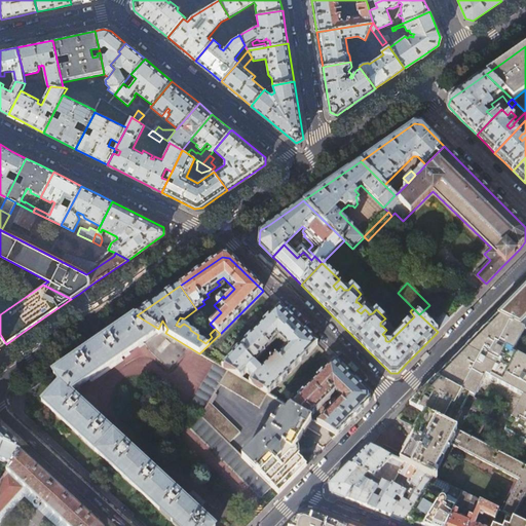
[(525,287),(498,314),(525,329),(525,287)]
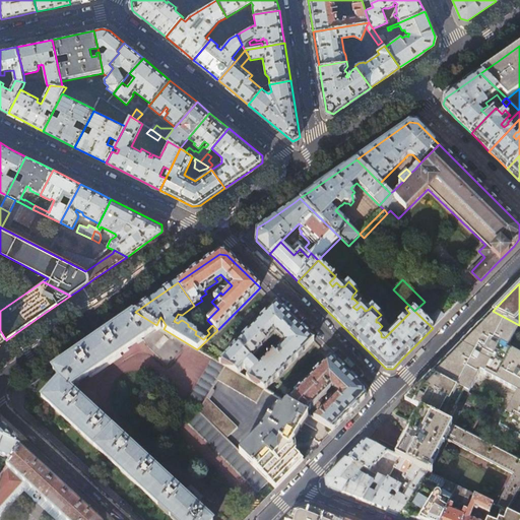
[(238,374),(244,369),(250,375),(246,379),(264,389),(265,390),(314,340),(277,305),(277,304),(219,363),(225,366),(238,374)]
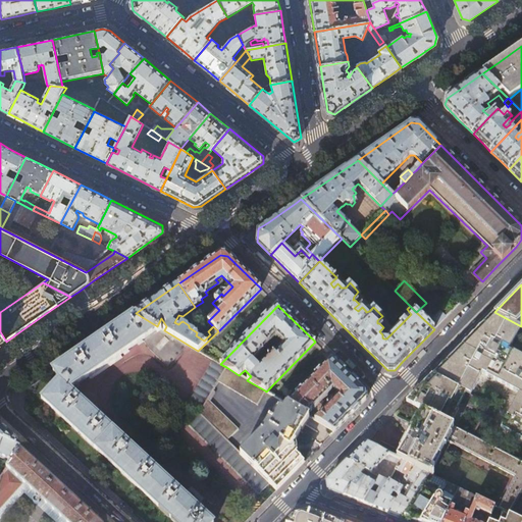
[(420,311),(417,313),(434,329),(446,318),(440,312),(435,316),(431,316),(427,312),(424,315),(420,311)]
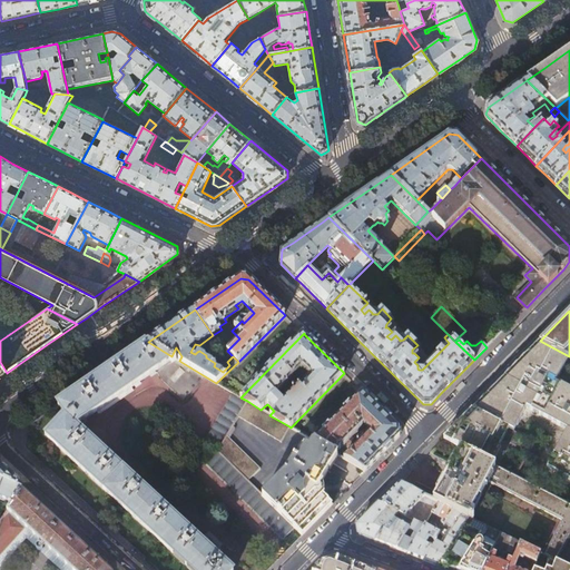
[(569,387),(557,381),(569,356),(540,341),(516,366),(503,379),(472,410),(509,430),(514,433),(527,409),(568,430),(547,468),(569,479),(569,387)]
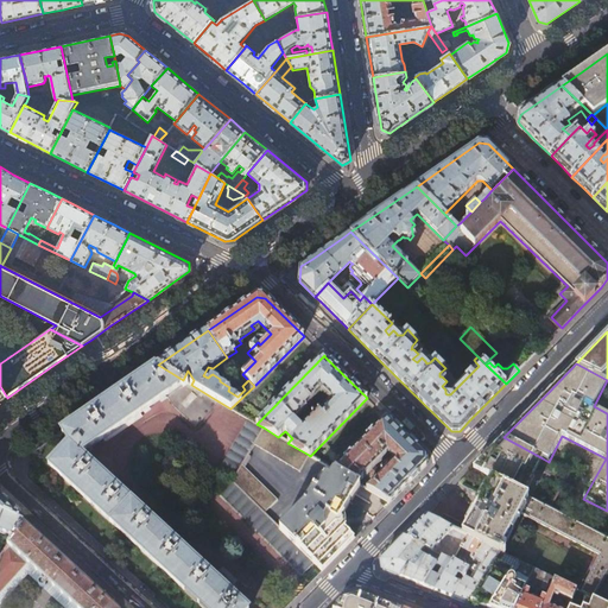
[(191,385),(183,380),(158,365),(62,431),(71,444),(51,467),(204,607),(248,607),(232,593),(238,587),(220,570),(214,576),(81,454),(86,449),(103,437),(107,441),(143,416),(140,412),(166,396),(173,406),(195,426),(219,401),(191,385)]
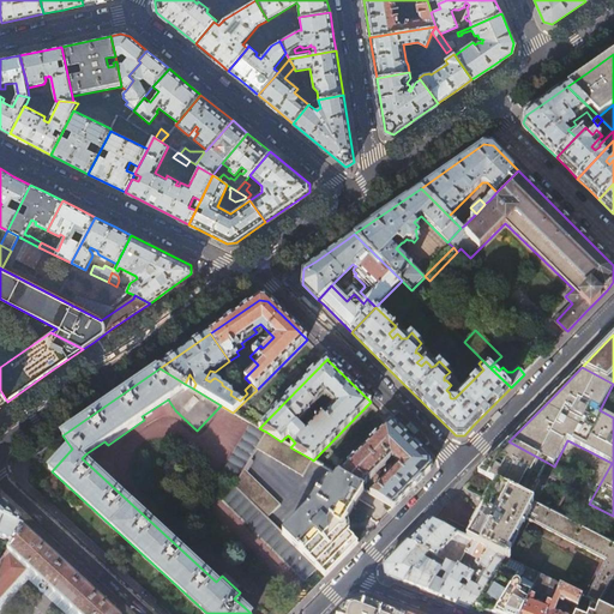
[(393,507),(431,470),(431,461),(391,422),(338,475),(339,476),(362,489),(393,507)]
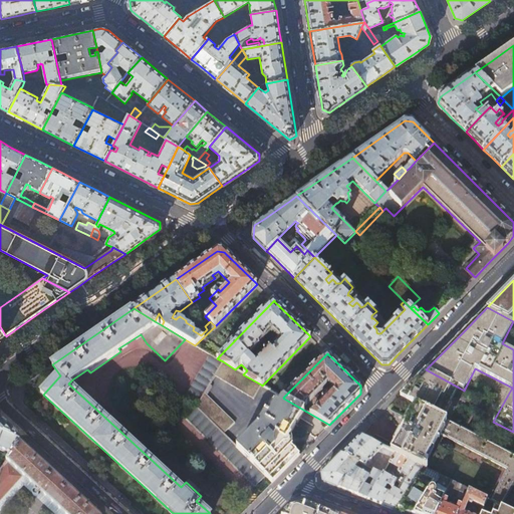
[(214,375),(223,361),(217,358),(210,354),(183,400),(196,407),(204,393),(214,375)]
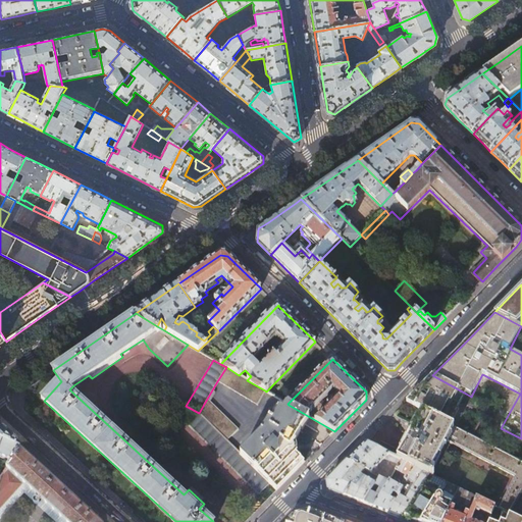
[(247,380),(239,375),(226,367),(217,381),(256,405),(265,390),(247,380)]
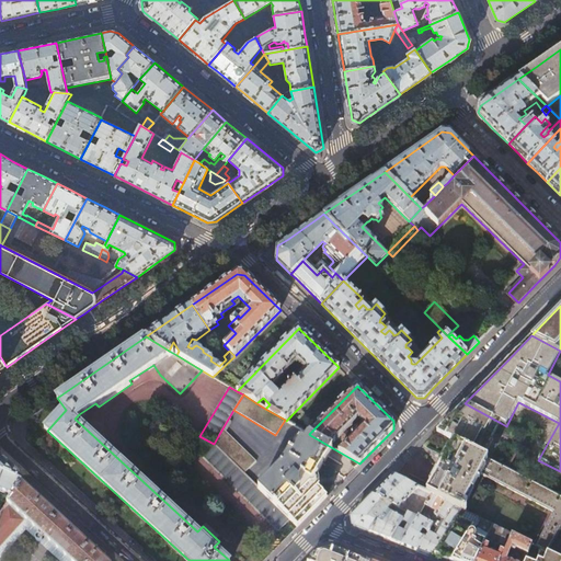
[(465,403),(437,432),(454,441),(482,456),(491,439),(492,439),(501,423),(465,403)]
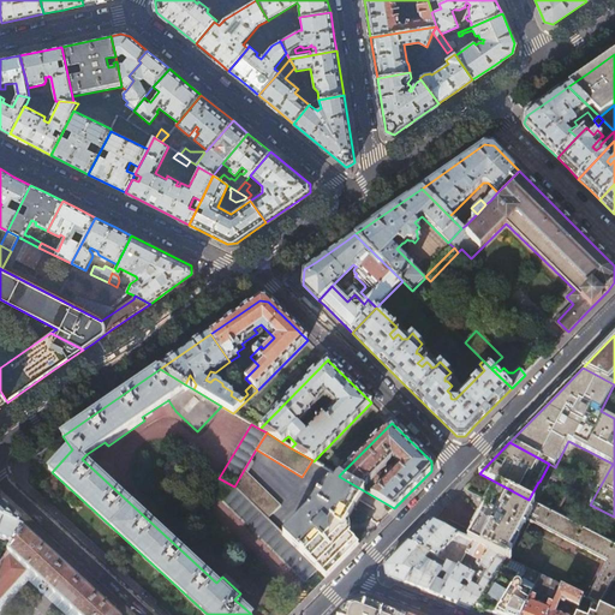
[(281,506),(244,470),(234,487),(268,519),(281,506)]
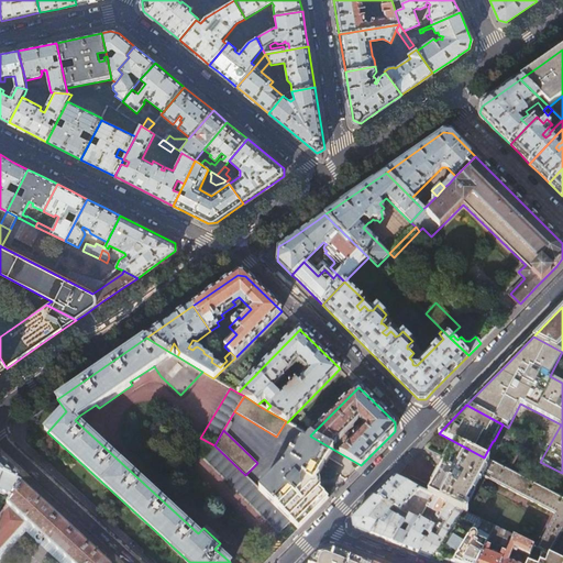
[(313,481),(332,449),(311,437),(308,438),(305,443),(301,441),(294,454),(290,452),(280,468),(260,490),(299,528),(328,498),(315,485),(313,481)]
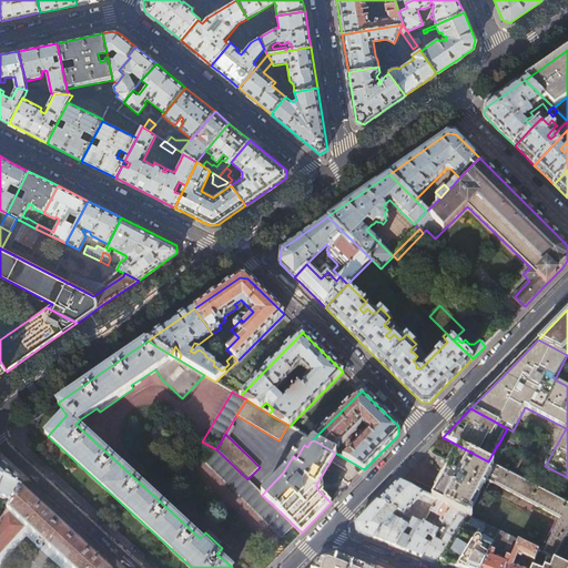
[(567,503),(488,462),(459,446),(432,499),(437,501),(452,508),(467,516),(486,480),(561,519),(543,553),(555,559),(567,536),(567,503)]
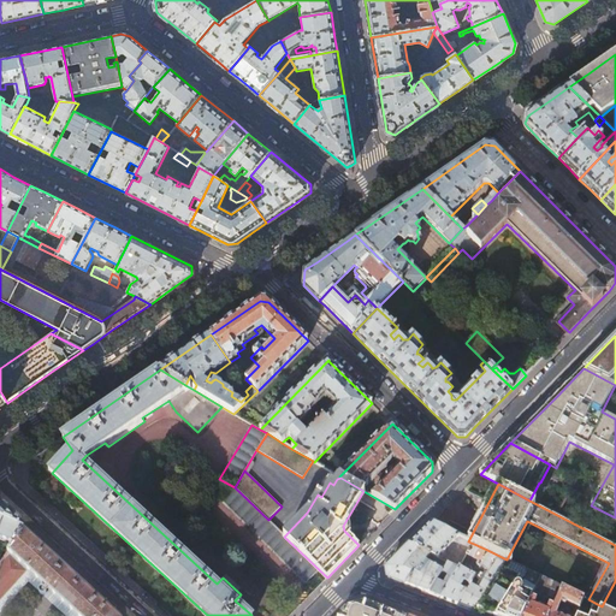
[(268,520),(235,487),(223,499),(307,584),(319,570),(284,537),(268,520)]
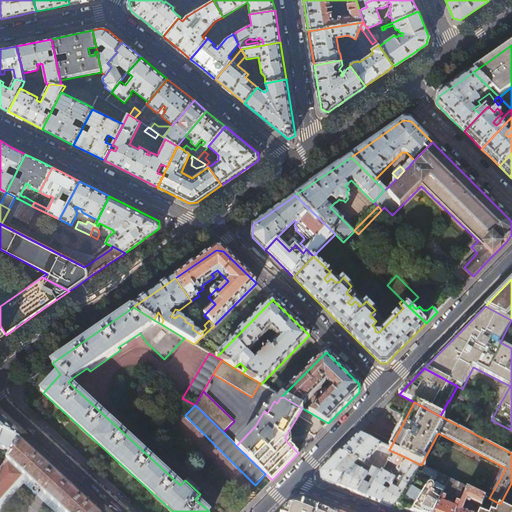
[(0,430),(3,432),(16,438),(17,437),(2,423),(1,422),(0,421),(0,430)]
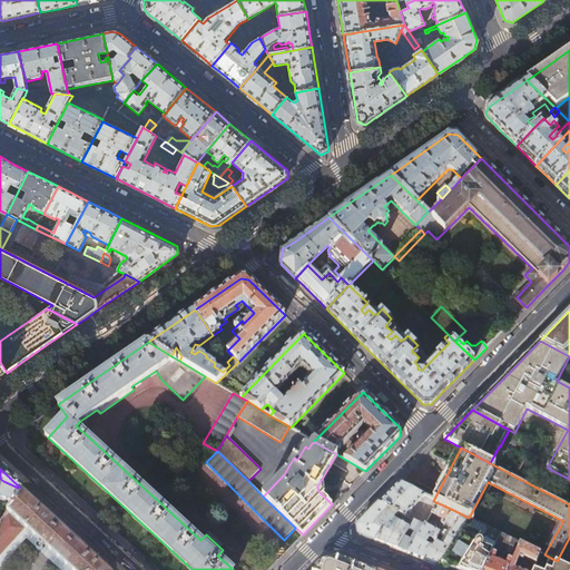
[(3,481),(0,479),(0,498),(12,504),(22,490),(22,489),(18,488),(3,481)]
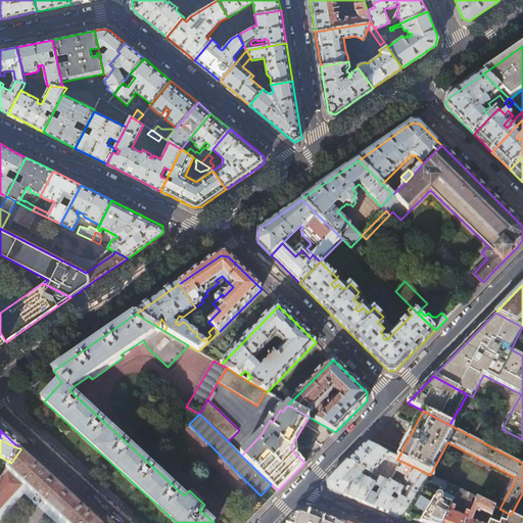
[(400,465),(402,462),(397,460),(367,443),(349,462),(366,471),(371,474),(385,460),(400,465)]
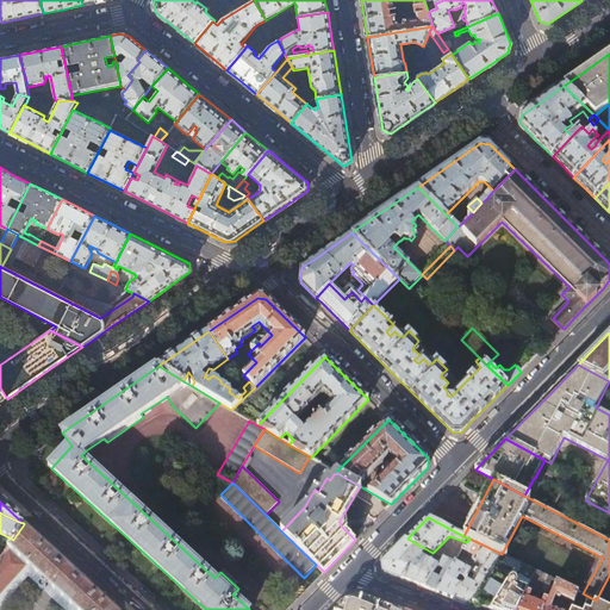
[(0,596),(27,566),(75,609),(117,609),(105,599),(79,574),(37,536),(24,524),(13,540),(1,559),(0,561),(0,596)]
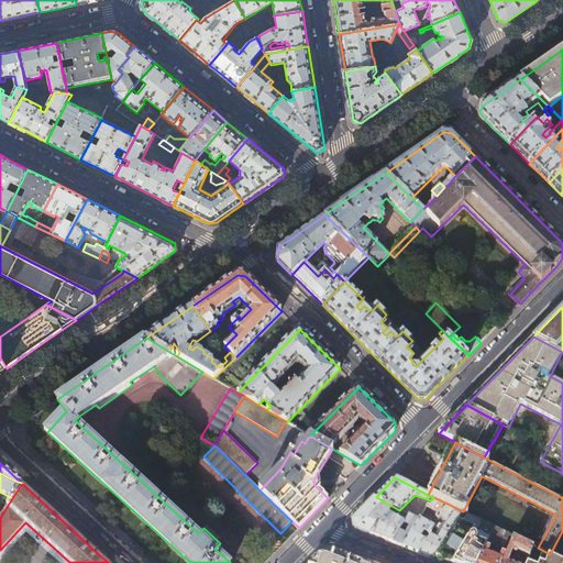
[(394,507),(376,497),(353,520),(355,528),(361,530),(393,542),(399,530),(404,523),(393,516),(385,527),(381,523),(388,514),(390,510),(394,507)]
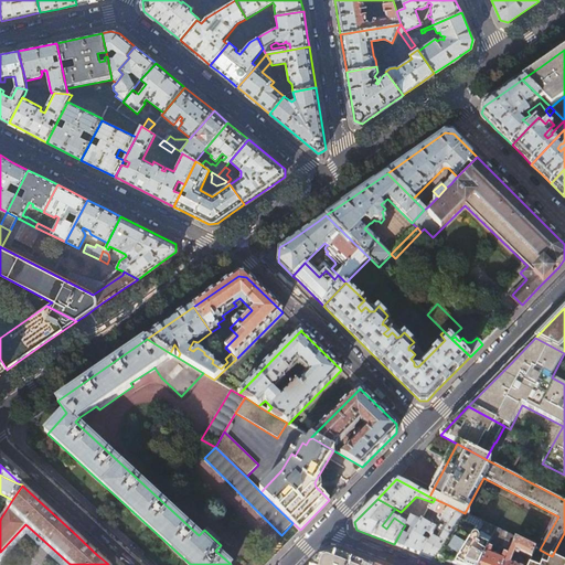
[(435,499),(433,502),(428,509),(439,515),(437,519),(440,521),(441,520),(449,505),(435,499)]
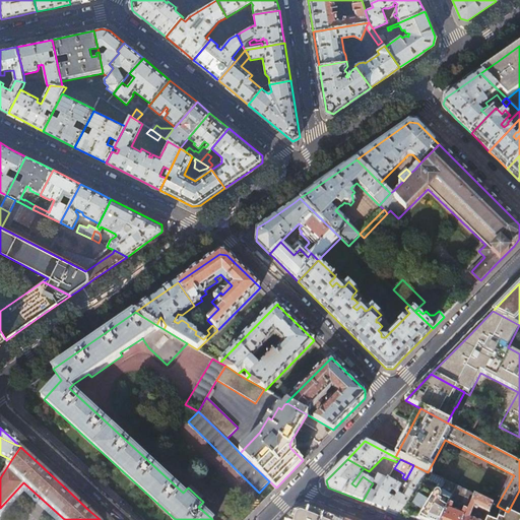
[(428,472),(413,465),(406,478),(411,481),(403,495),(400,494),(401,492),(399,491),(387,511),(394,513),(401,516),(402,514),(428,472)]
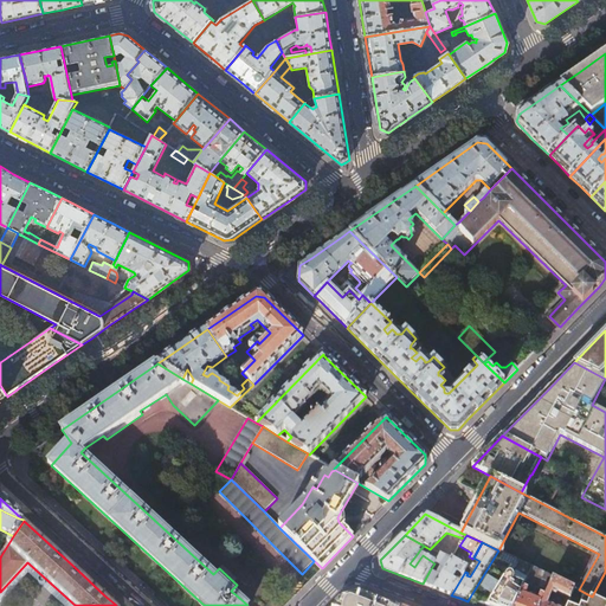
[(476,601),(488,605),(516,559),(498,550),(469,599),(476,601)]
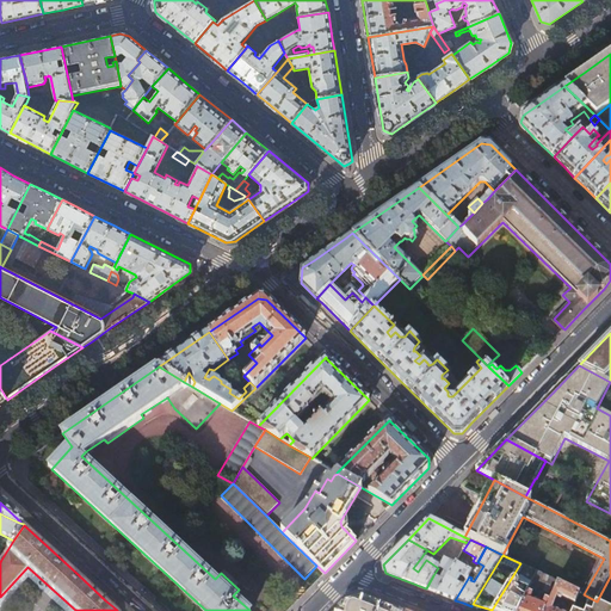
[(426,560),(421,557),(413,568),(418,572),(426,560)]
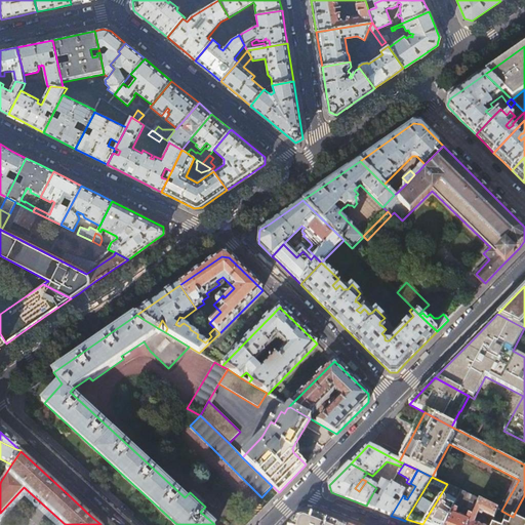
[(377,487),(386,492),(391,485),(381,480),(377,487)]
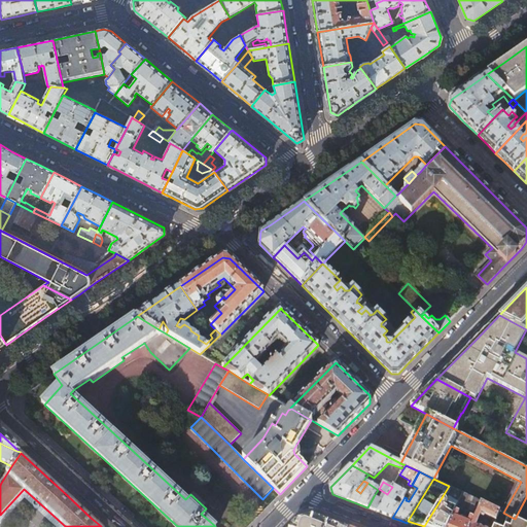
[(393,485),(392,487),(387,494),(384,500),(377,512),(384,514),(392,518),(405,497),(407,493),(403,491),(393,485)]
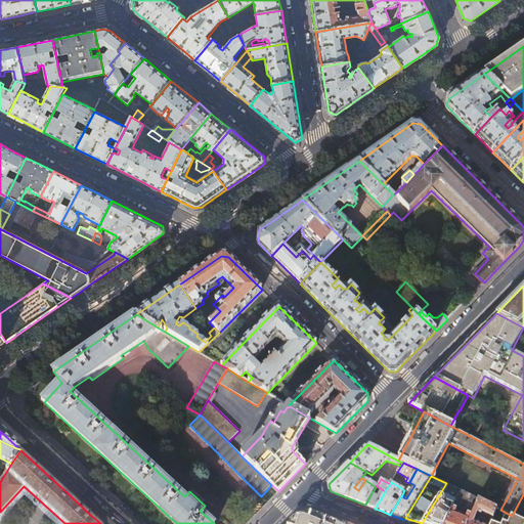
[(446,483),(422,523),(423,523),(445,523),(453,505),(460,490),(446,483)]
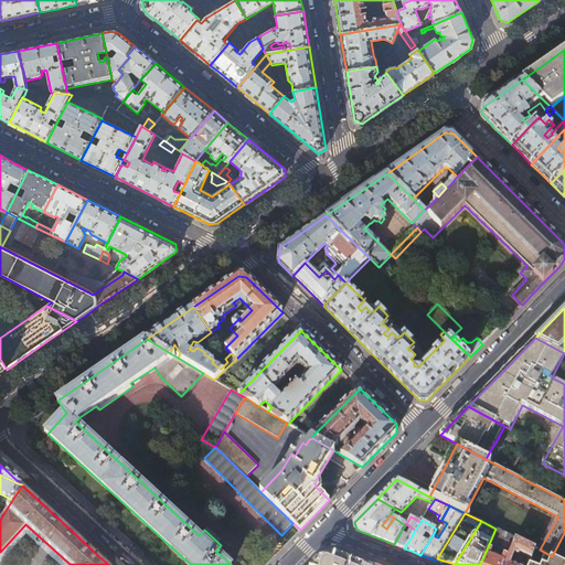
[(515,539),(496,529),(489,544),(493,545),(505,551),(510,553),(515,539)]
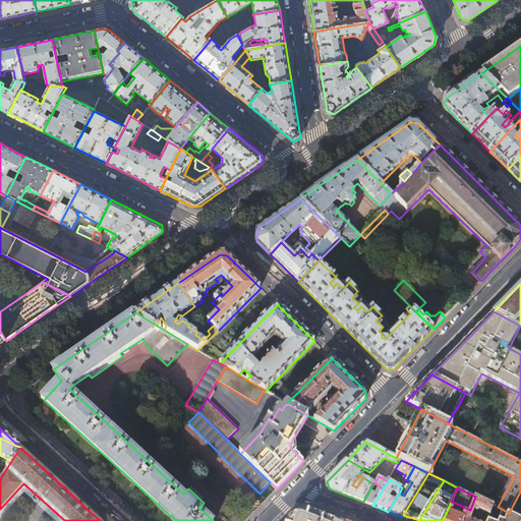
[(380,495),(369,490),(363,502),(367,504),(372,506),(380,495)]
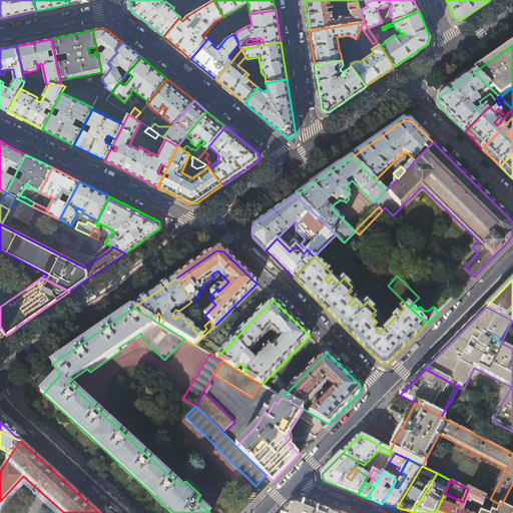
[(486,497),(468,489),(463,502),(460,509),(463,510),(468,499),(482,506),(486,497)]
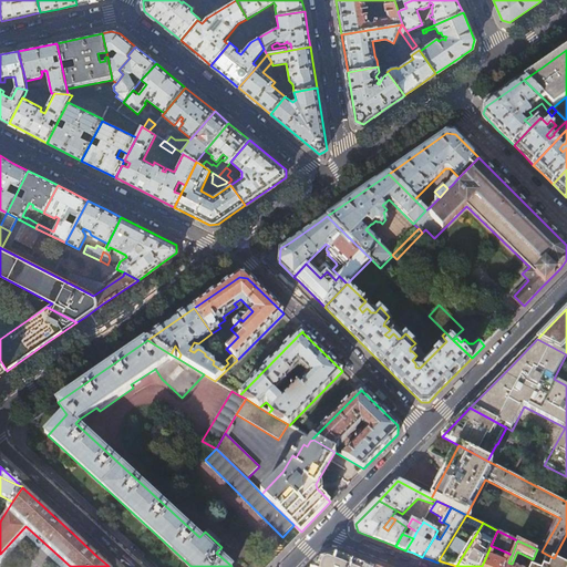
[(495,547),(491,546),(482,566),(505,566),(508,563),(512,555),(507,553),(504,562),(492,556),(495,547)]
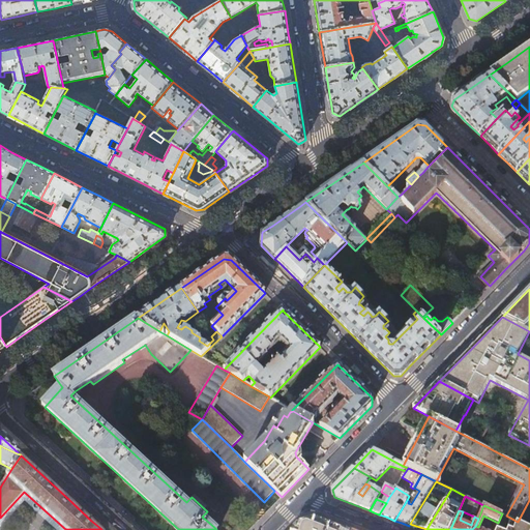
[(506,516),(502,513),(498,523),(498,524),(495,529),(529,529),(529,527),(518,522),(506,516)]
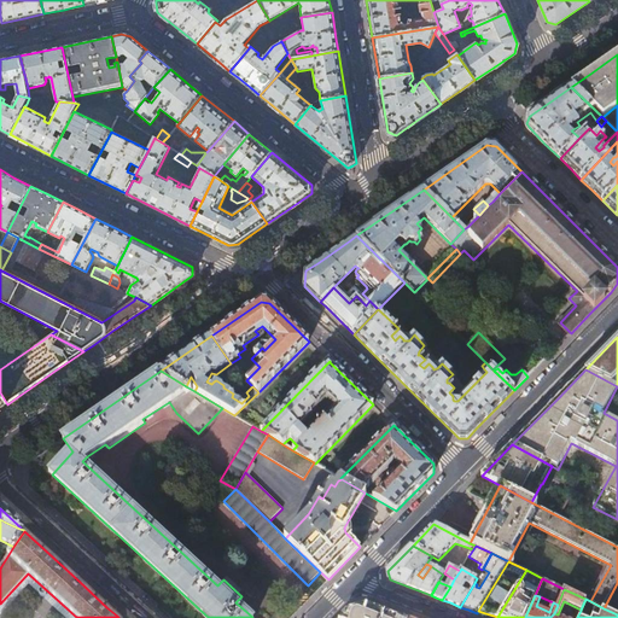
[(349,610),(340,617),(383,617),(385,612),(375,608),(366,605),(349,610)]
